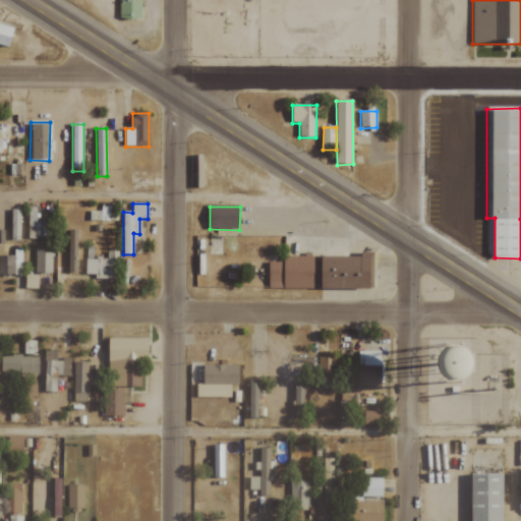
[(47,222),(36,222),(36,208),(27,208),(26,238),(46,239),(47,222)]
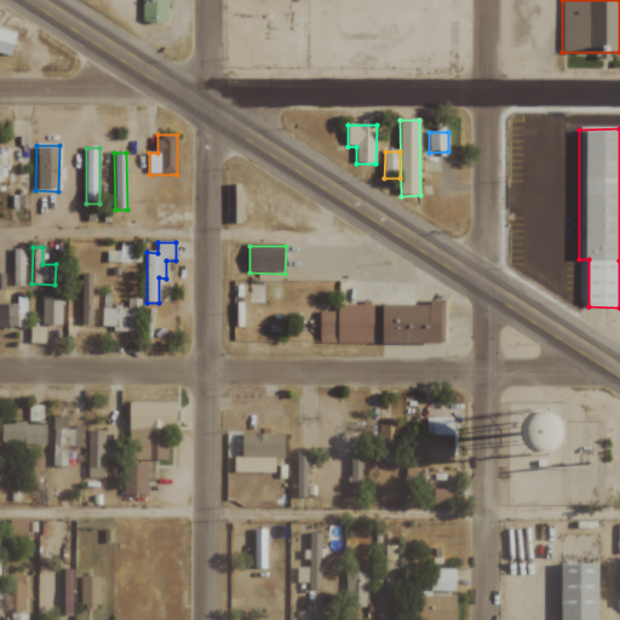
[(120,252),(110,253),(112,264),(141,263),(139,247),(120,247),(120,252)]
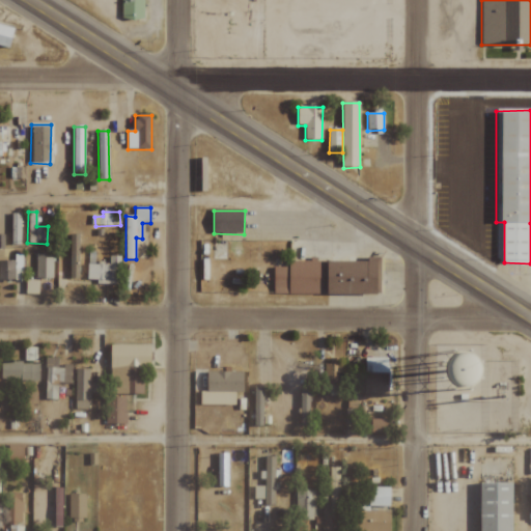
[(10,215),(10,244),(20,244),(20,215),(10,215)]
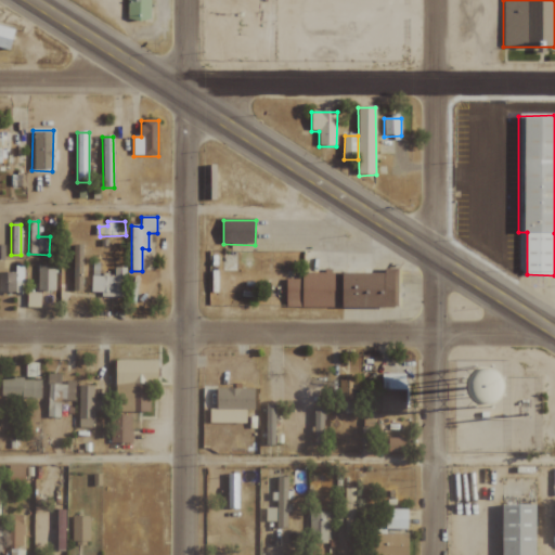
[(84,246),(73,245),(72,293),(82,293),(84,246)]
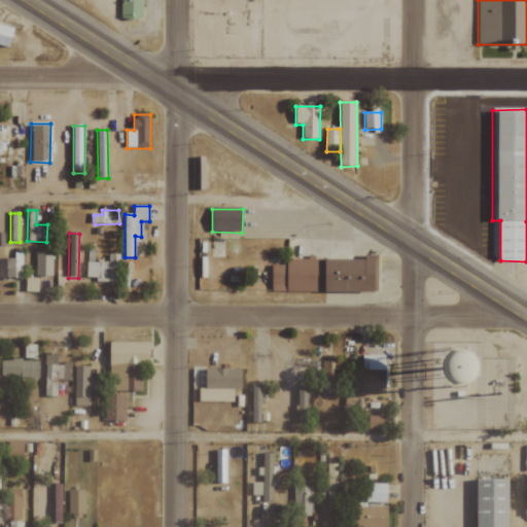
[(86,278),(96,279),(96,282),(118,283),(119,255),(109,254),(108,262),(94,261),(94,250),(88,249),(86,278)]
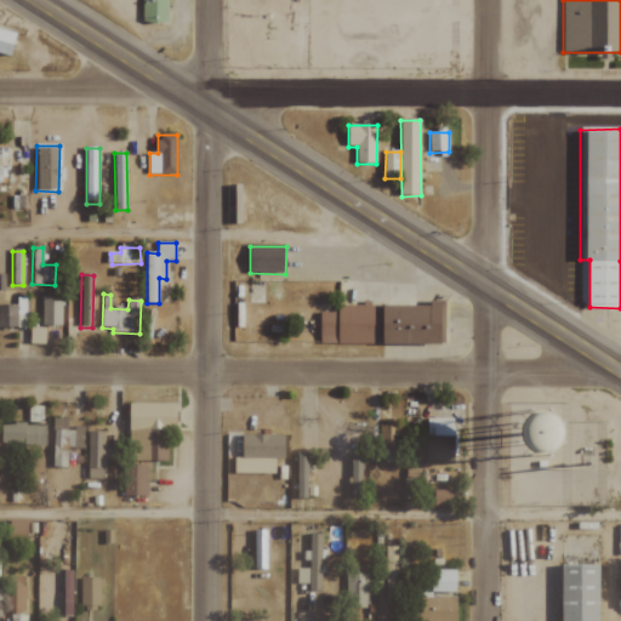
[(26,298),(17,298),(17,305),(0,305),(0,312),(0,329),(26,329),(26,298)]
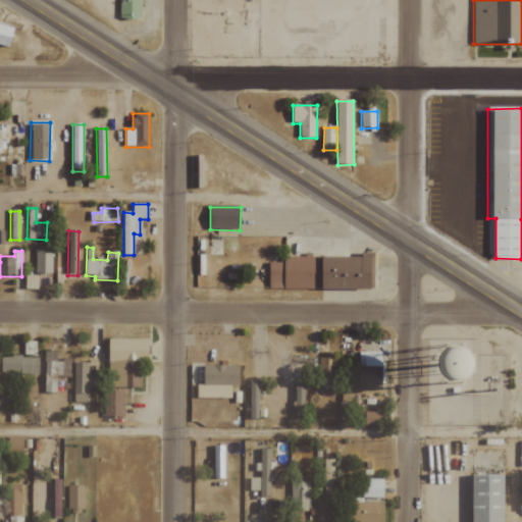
[(52,274),(52,252),(35,252),(35,274),(52,274)]
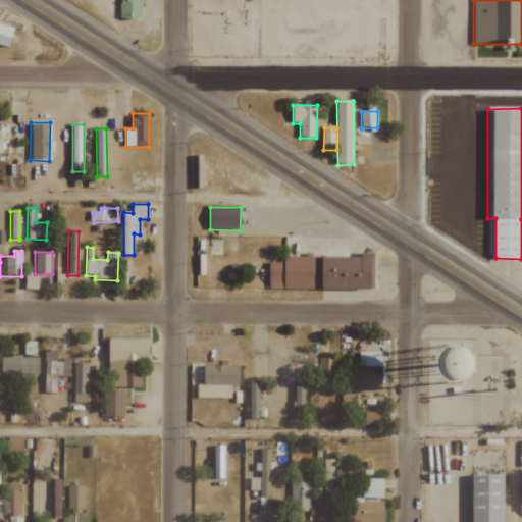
[(269,291),(321,290),(320,257),(284,257),(284,263),(268,263),(269,291)]
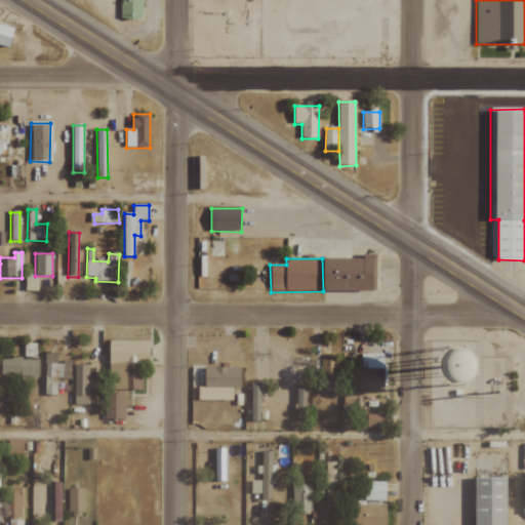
[(324,259),(325,292),(376,291),(376,258),(324,259)]
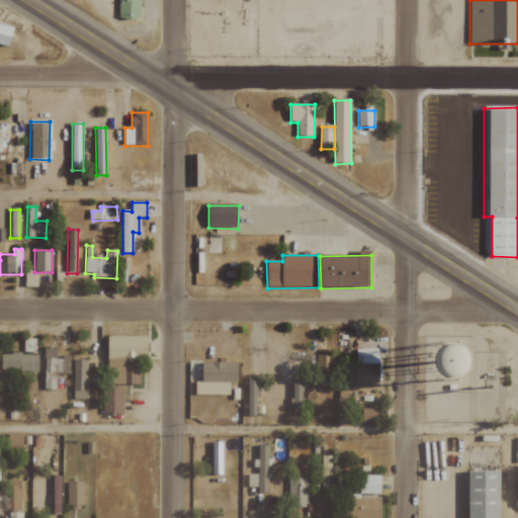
[(25,286),(37,287),(37,274),(25,273),(25,286)]
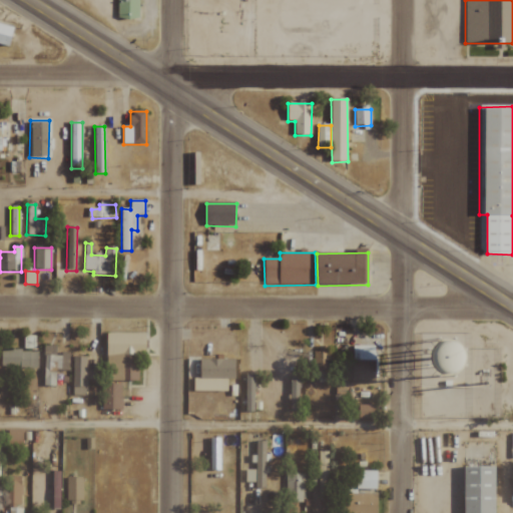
[(146,333),(106,334),(107,381),(139,380),(139,355),(147,355),(146,333)]
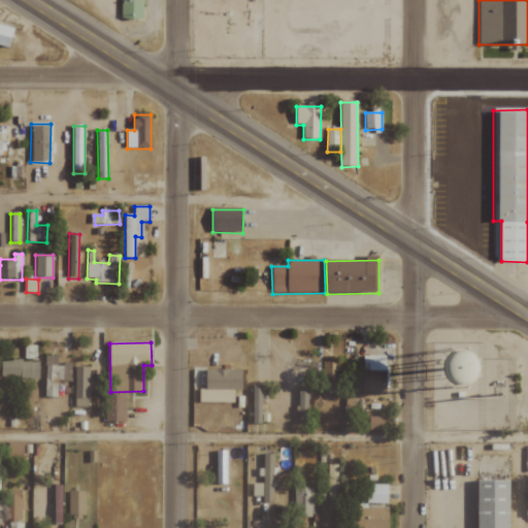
[(472,350),(465,377),(492,385),(499,357),(472,350)]
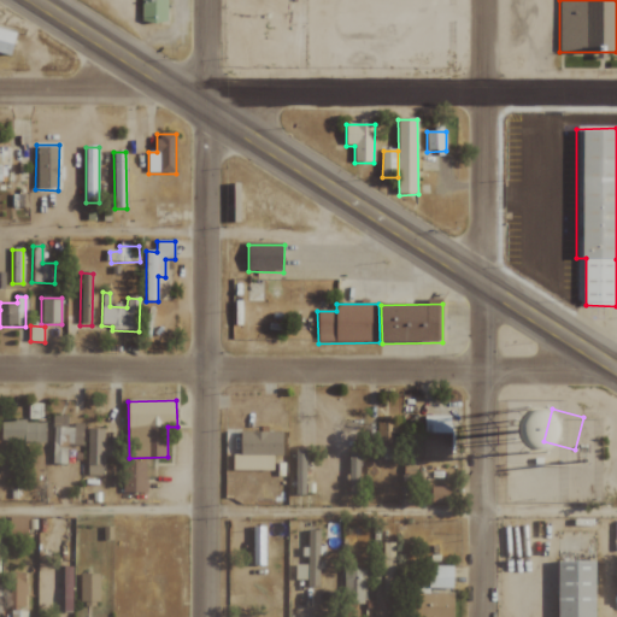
[(451,415),(423,416),(424,454),(452,453),(451,415)]
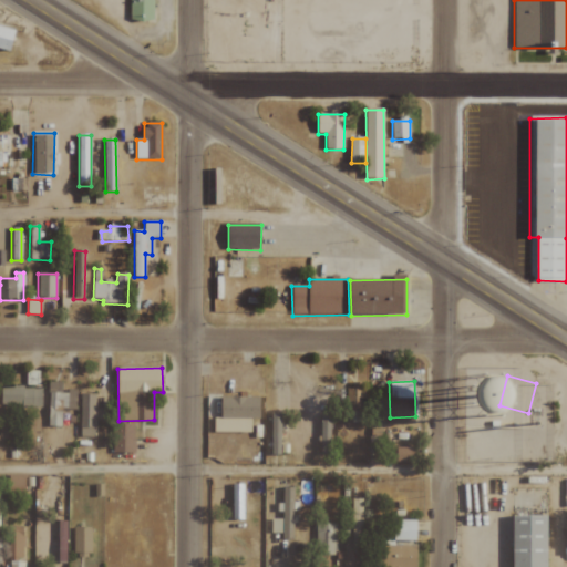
[(42,388),(2,387),(1,405),(41,406),(42,388)]
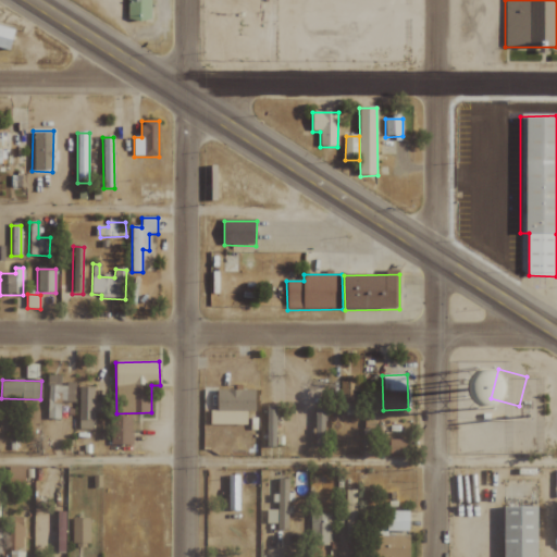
[(357,416),(357,382),(339,381),(339,403),(345,403),(345,415),(357,416)]
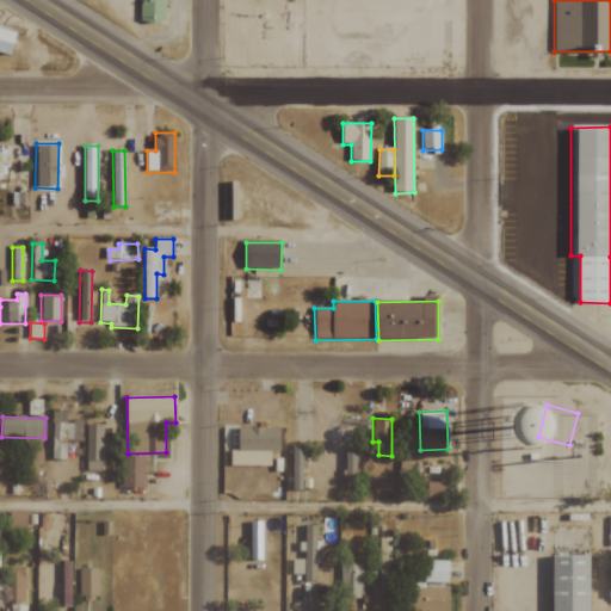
[(51,460),(66,460),(67,440),(81,440),(81,423),(53,421),(51,460)]
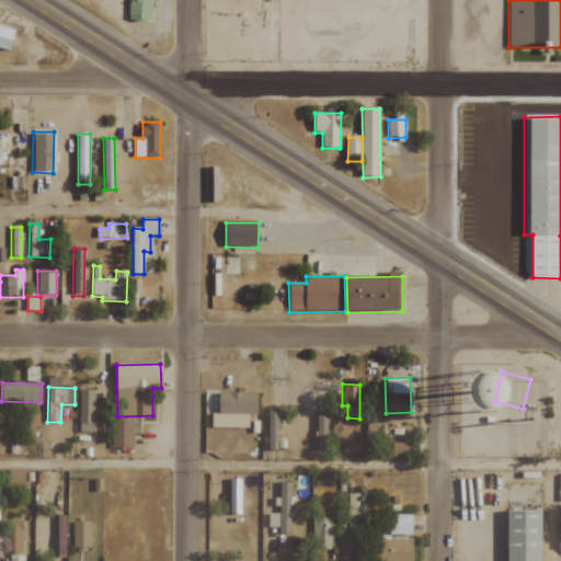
[(78,422),(93,423),(94,390),(79,389),(78,422)]
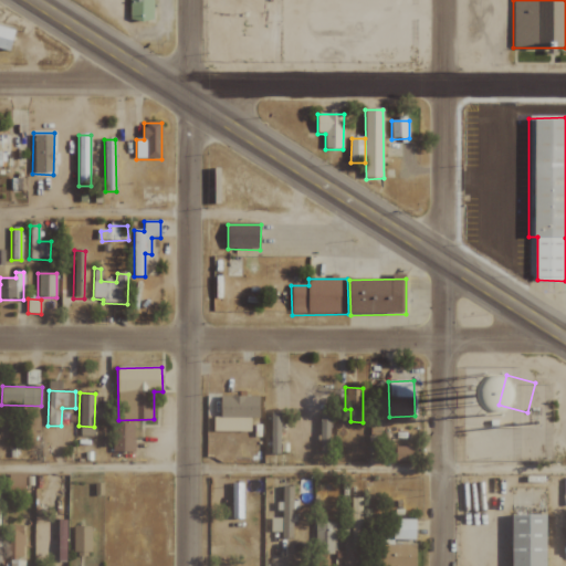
[(260,397),(220,396),(219,418),(260,418),(260,397)]
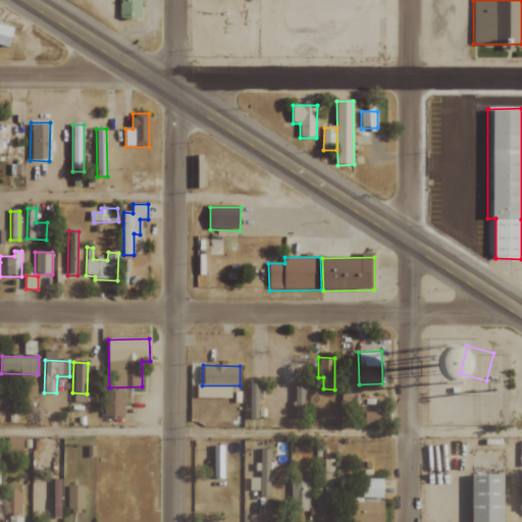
[(259,381),(249,380),(249,418),(258,419),(259,381)]
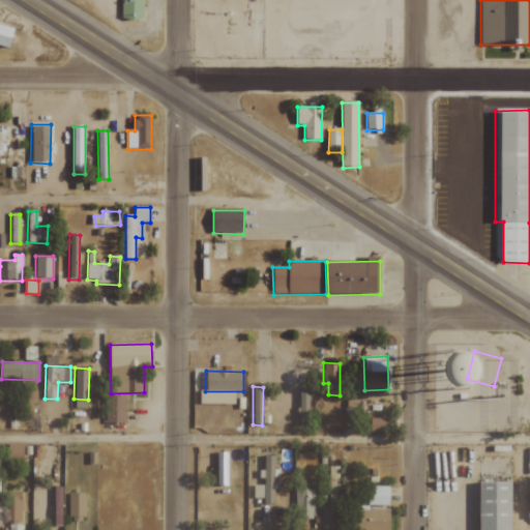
[(310,425),(308,387),(298,387),(299,425),(310,425)]
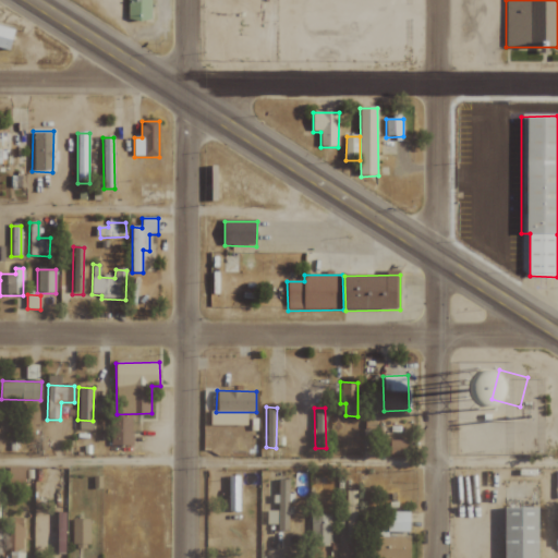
[(111,446),(133,445),(132,417),(110,417),(111,446)]
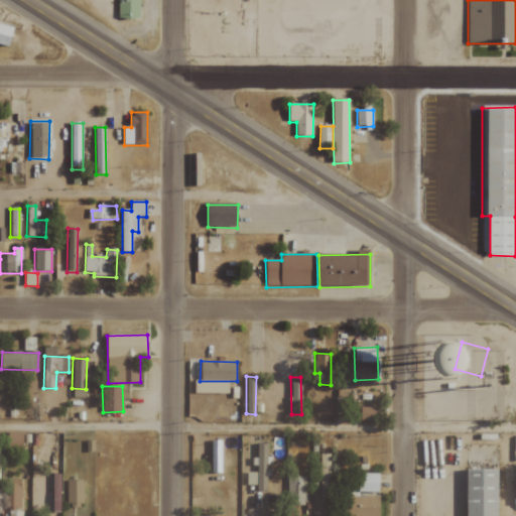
[(86,390),(73,389),(72,397),(85,398),(86,390)]
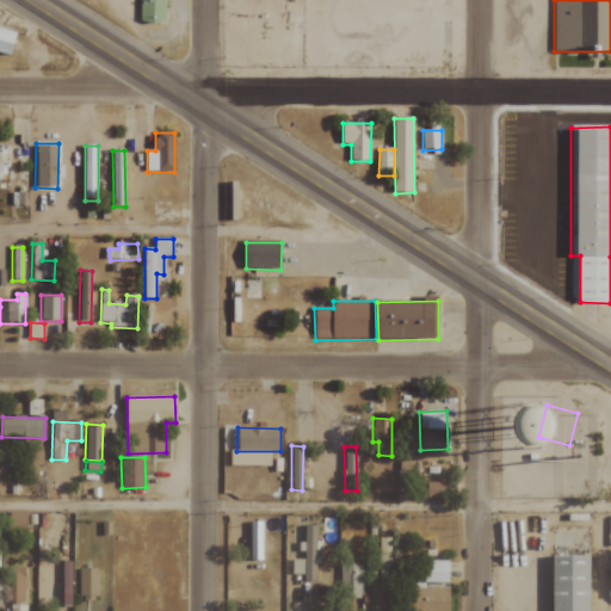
[(411,481),(411,462),(397,461),(396,480),(411,481)]
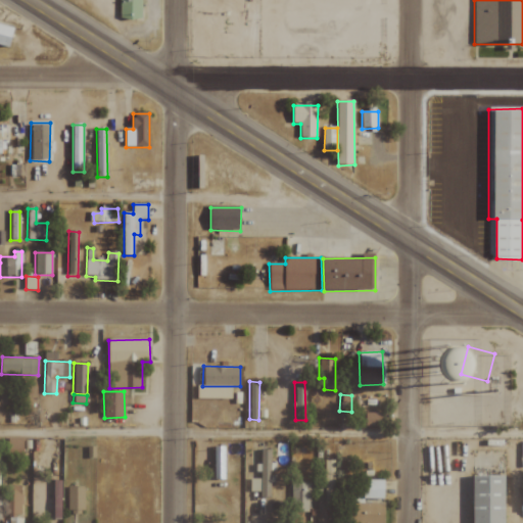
[(365,413),(366,427),(382,426),(382,413),(365,413)]
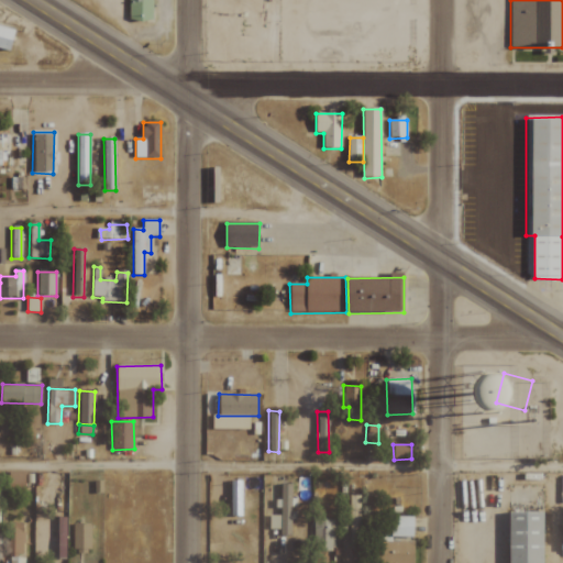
[(24,473),(9,472),(8,488),(24,488),(24,473)]
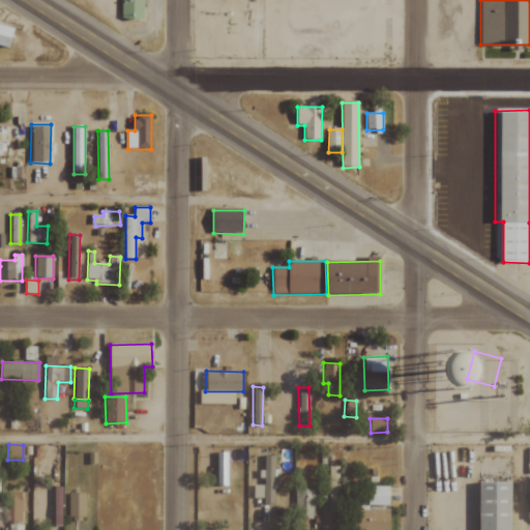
[(228,486),(228,452),(217,452),(216,486),(228,486)]
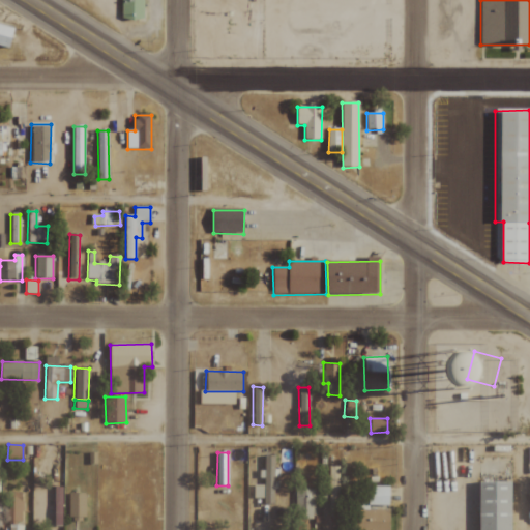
[(274,455),(263,455),(262,486),(254,486),(254,498),(264,499),(263,504),(274,504),(274,490),(278,490),(278,480),(278,469),(274,469),(274,455)]
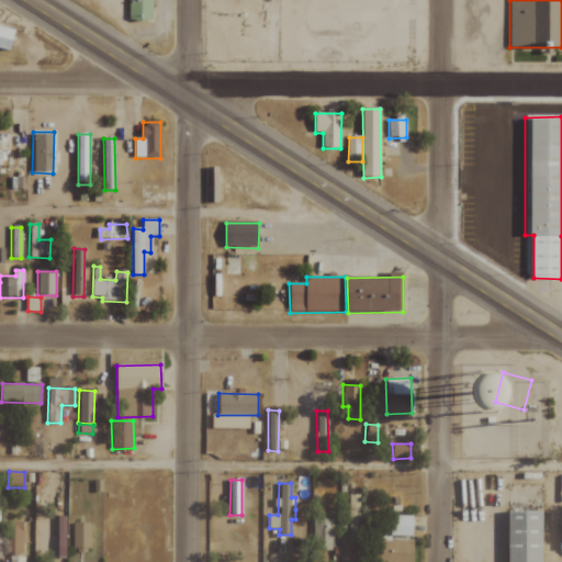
[(350,548),(360,548),(359,495),(349,495),(350,548)]
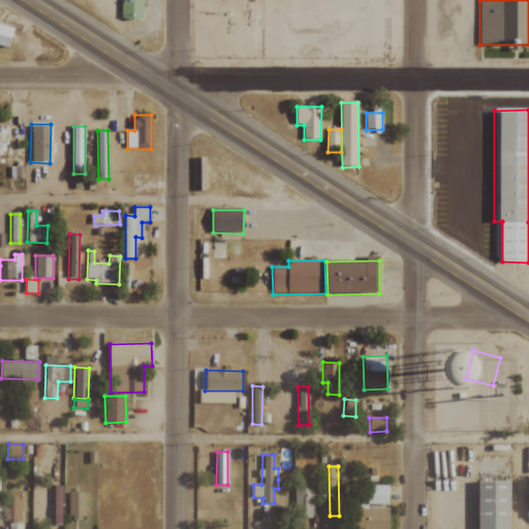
[(511,528),(511,481),(478,481),(477,528),(511,528)]
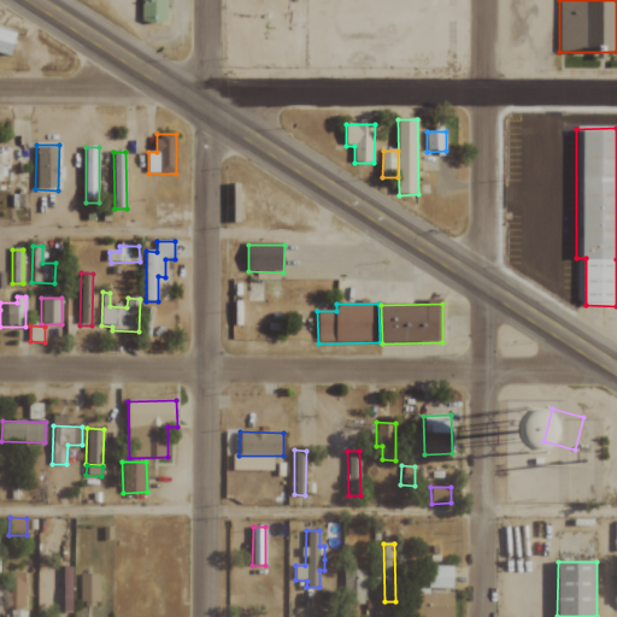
[(454,588),(454,566),(430,566),(430,588),(454,588)]
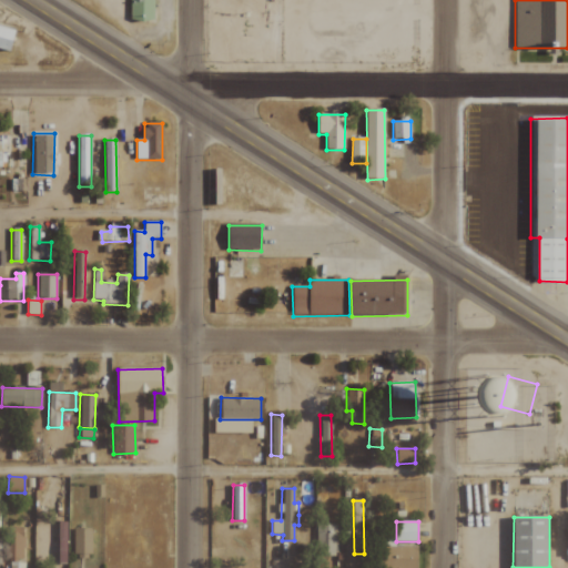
[(336,557),(337,525),(316,525),(316,556),(336,557)]
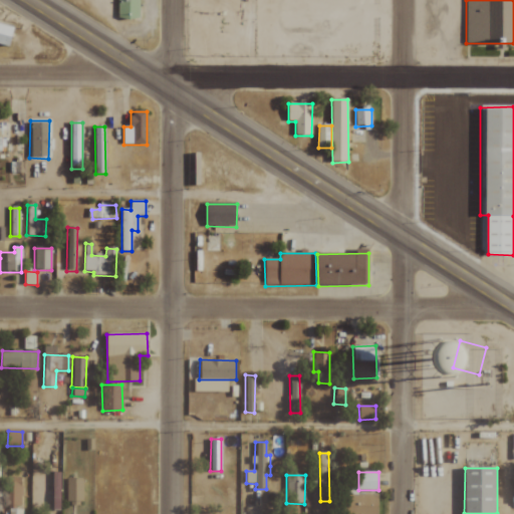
[(82,501),(82,478),(66,478),(66,502),(82,501)]
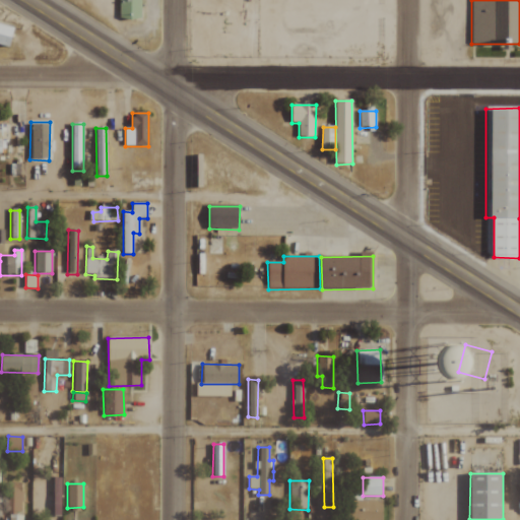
[(4,513),(20,514),(22,488),(6,486),(4,513)]
